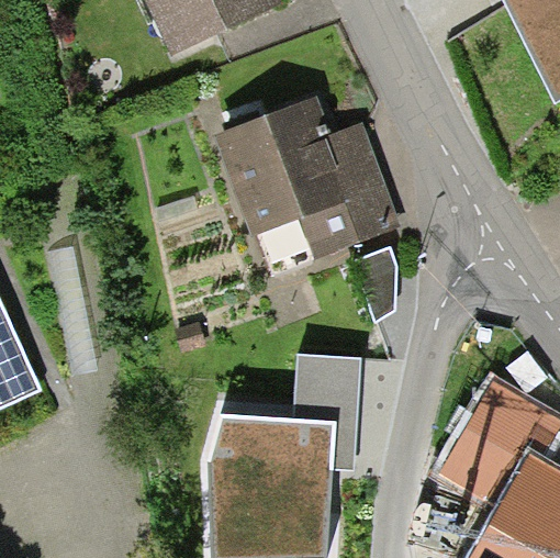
[(150,0),(176,52),(281,2),(280,0),(150,0)]
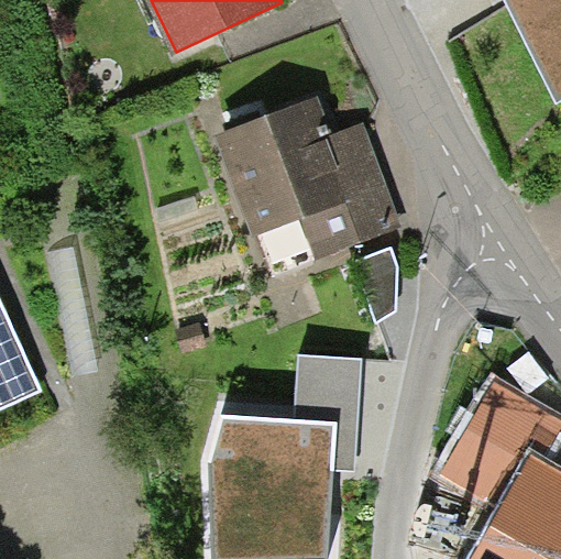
[(560,81),(560,0),(499,0),(551,88),(560,81)]
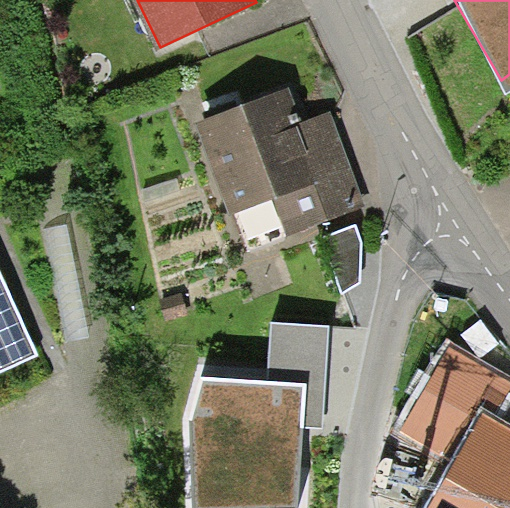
[(287,85),(197,118),(232,213),(239,210),(251,243),(363,203),(330,112),(301,123),(287,85)]
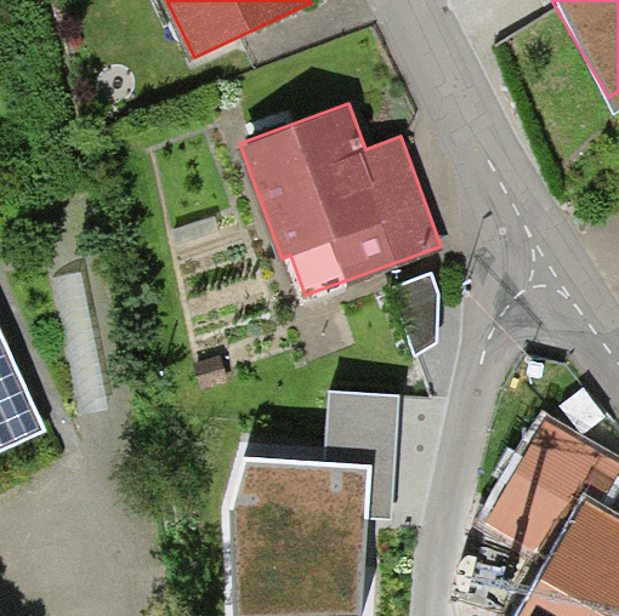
[(430,271),(391,289),(416,353),(437,340),(441,294),(430,271)]
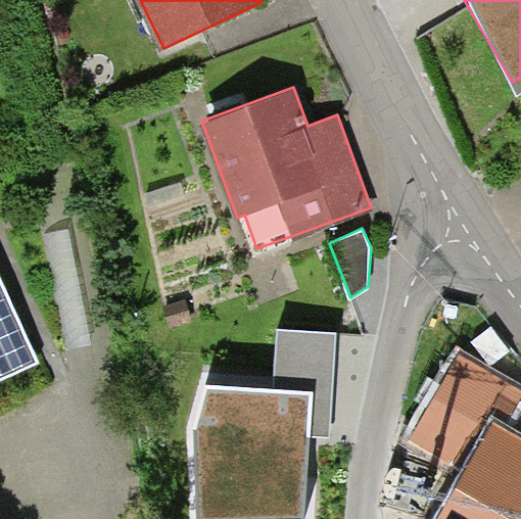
[(0,378),(38,362),(0,277),(0,378)]
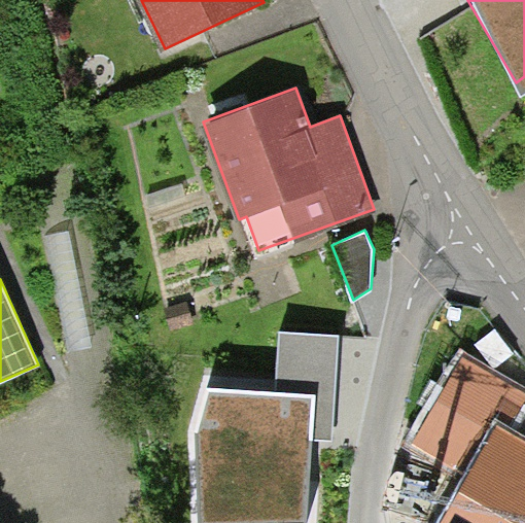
[(274,393),(205,392),(194,434),(198,522),(306,522),(310,441),(333,441),(338,335),(279,332),(274,393)]
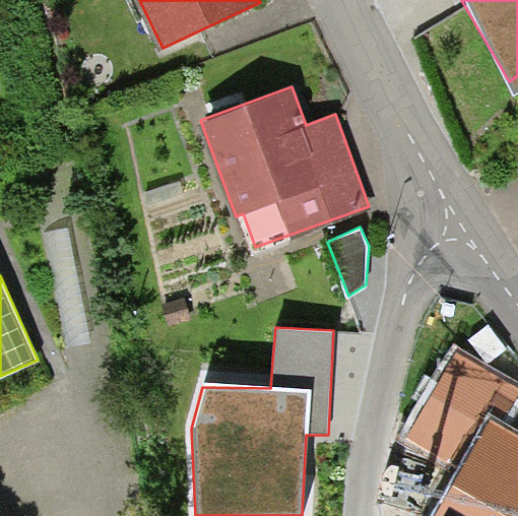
[(517,515),(517,435),(501,426),(517,394),(517,386),(454,349),(402,440),(464,475),(440,515),(517,515)]
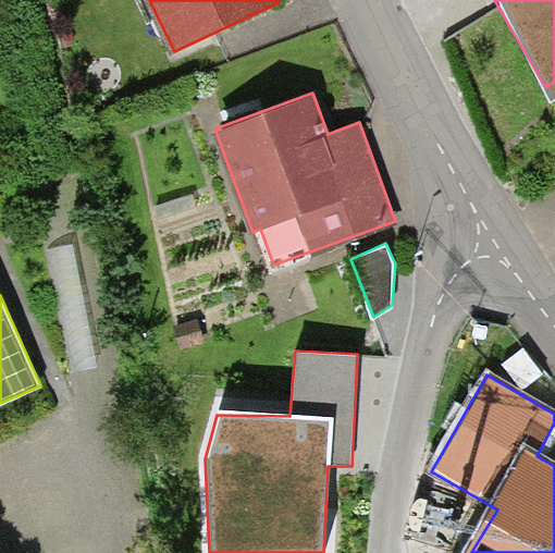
All buildings are outlined.
